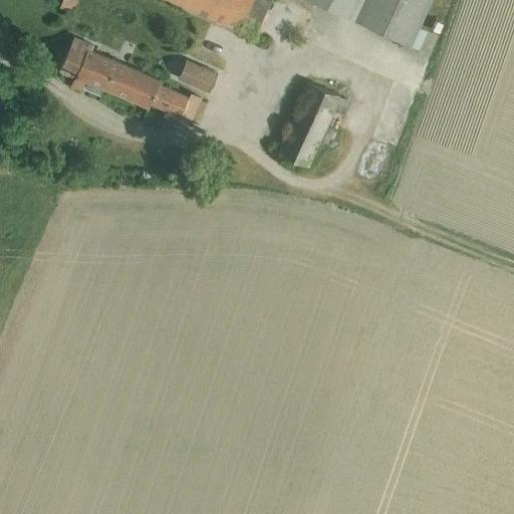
[(62,0),(59,9),(73,14),(77,0),(62,0)]
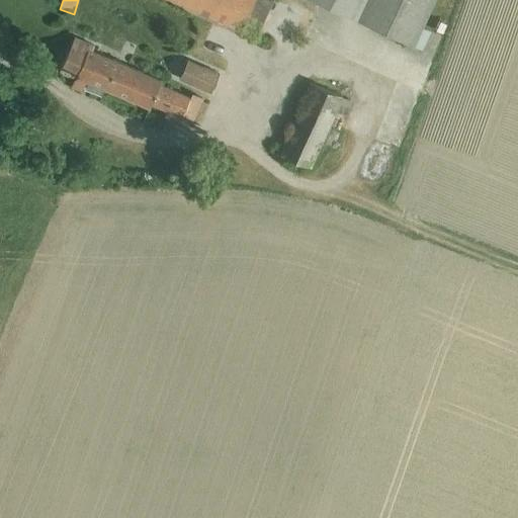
[(171,0),(240,32),(240,30),(256,38),(274,1),(270,0),(171,0)]
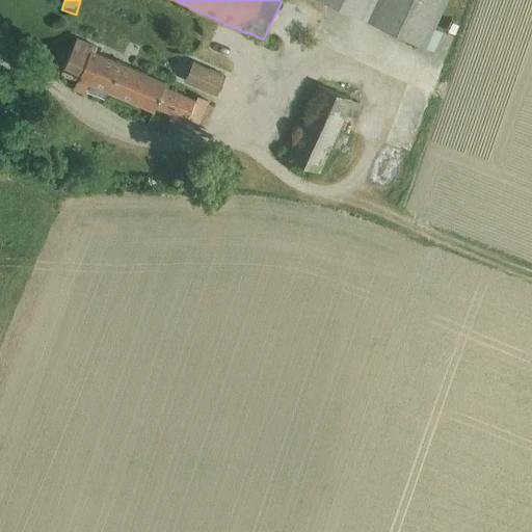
[(320,0),(425,48),(434,52),(443,33),(434,29),(447,0),(320,0)]
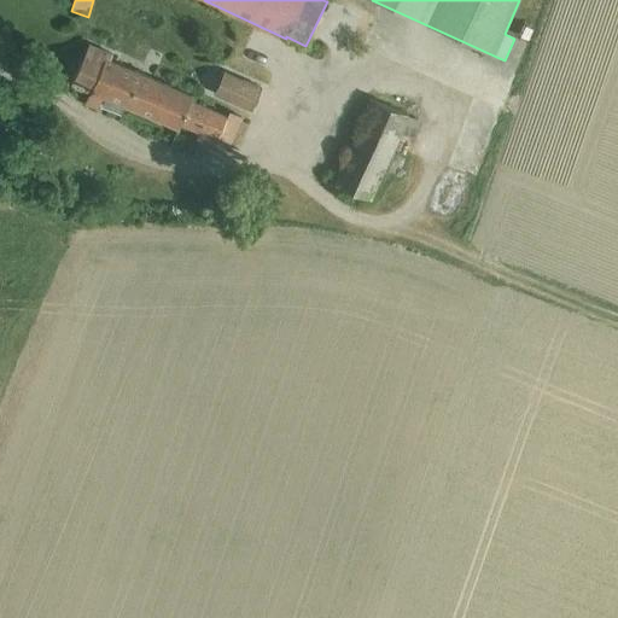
[(89,45),(71,85),(75,87),(74,89),(85,94),(86,92),(89,93),(85,104),(97,109),(103,98),(179,130),(180,126),(199,134),(196,143),(213,151),(217,141),(229,147),(243,118),(229,112),(228,117),(191,101),(193,95),(110,60),(112,56),(89,45)]
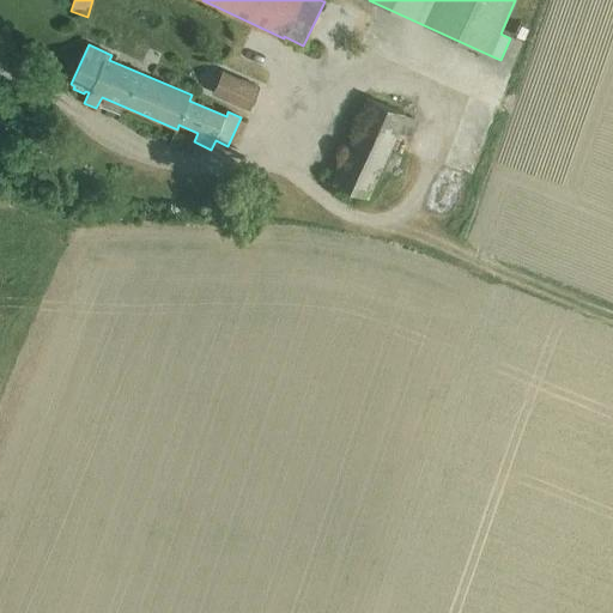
[(223,73),(213,95),(252,111),(260,90),(223,73)]
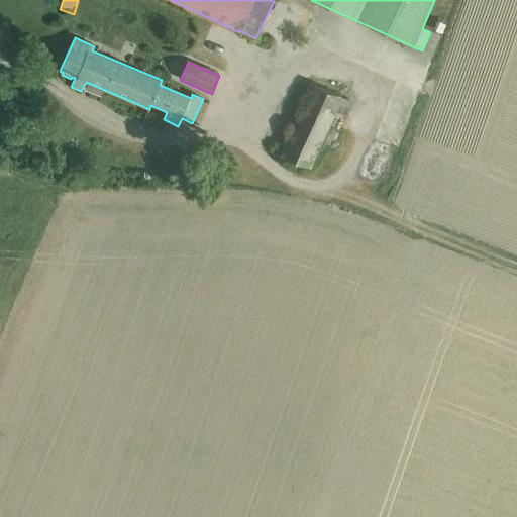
[(311,82),(279,153),(311,167),(334,114),(344,118),(351,101),(311,82)]
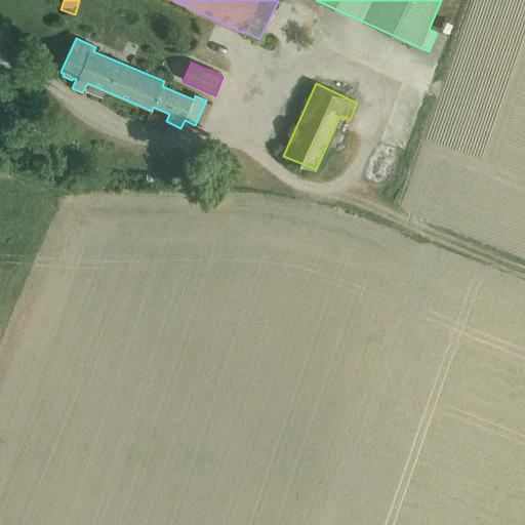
All buildings are outlined.
